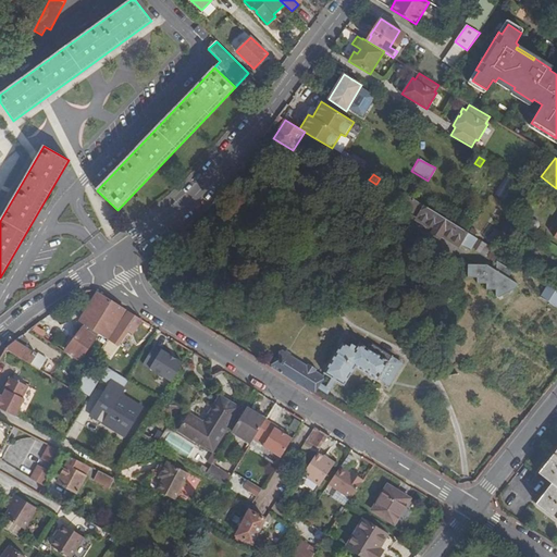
[(376,184),(384,189),(387,183),(380,178),(376,184)]
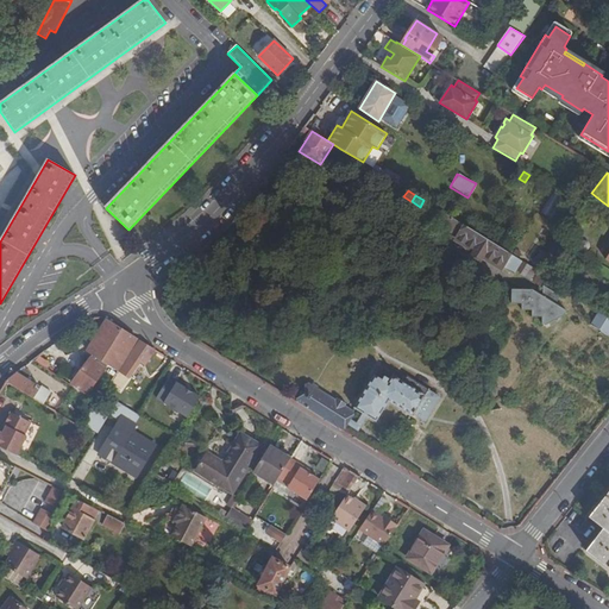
[(424,200),(420,207),(426,211),(431,205),(424,200)]
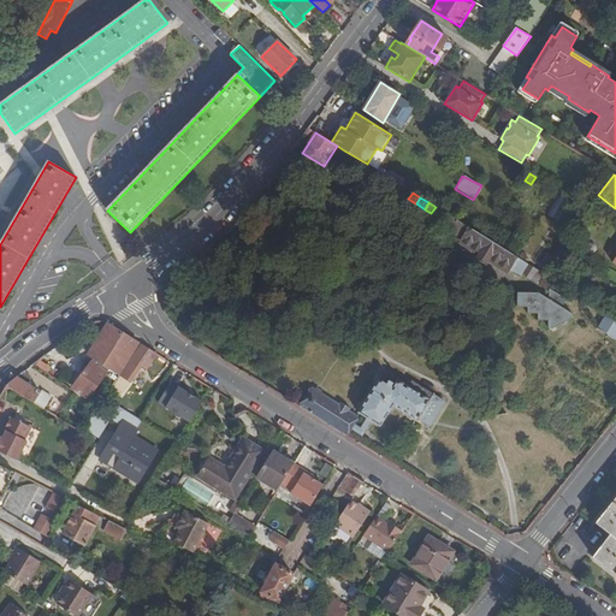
[(533,267),(515,256),(449,215),(443,226),(462,238),(460,241),(478,253),(475,258),(487,265),(491,260),(520,279),(523,274),(527,277),(533,267)]
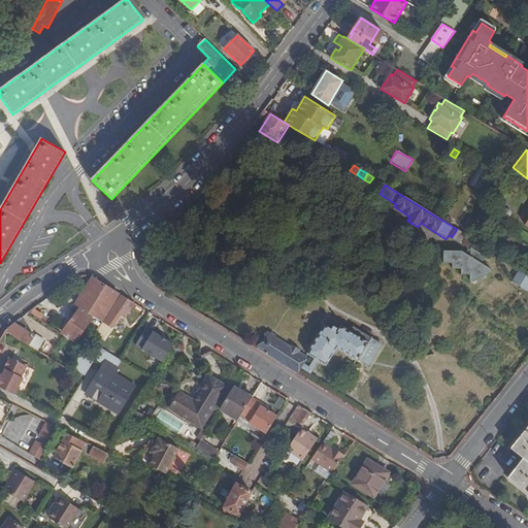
[(465,234),(457,229),(452,237),(460,243),(465,234)]
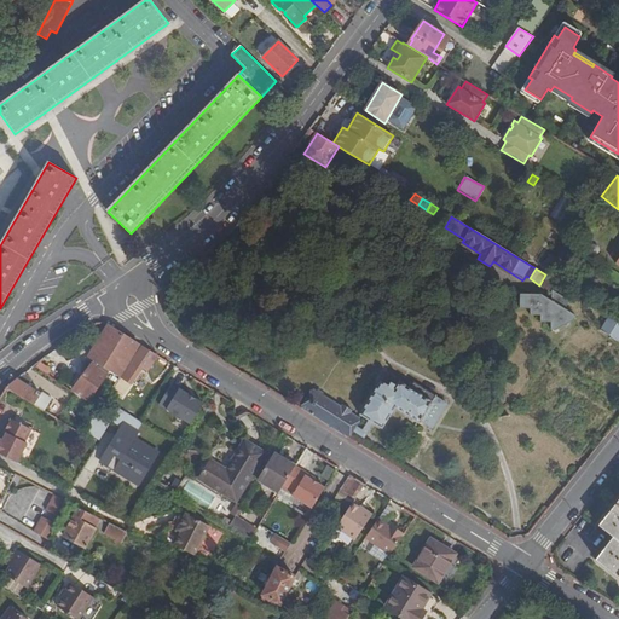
[(551,333),(578,318),(565,310),(571,301),(551,289),(551,301),(542,294),(520,294),(519,308),(530,308),(530,316),(541,316),(541,322),(551,322),(551,333)]
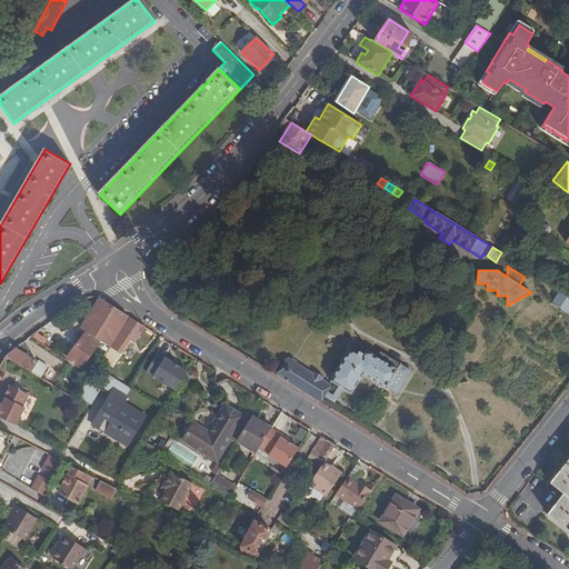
[(568,313),(568,312),(568,295),(560,289),(551,303),(568,313)]
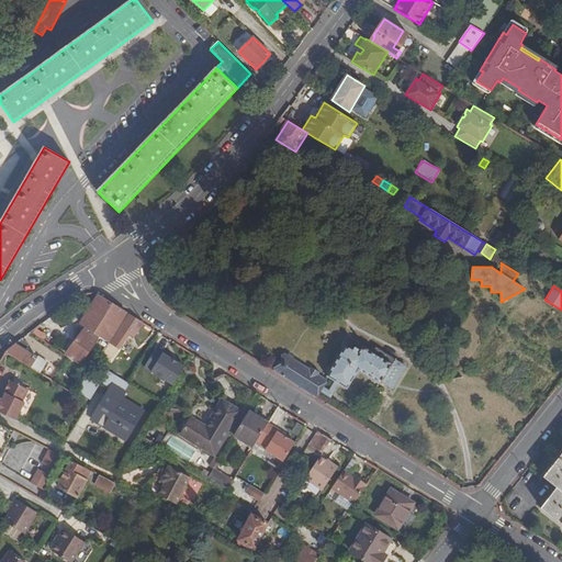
[(103,326),(114,333),(126,313),(98,294),(91,305),(105,314),(102,318),(107,321),(103,326)]
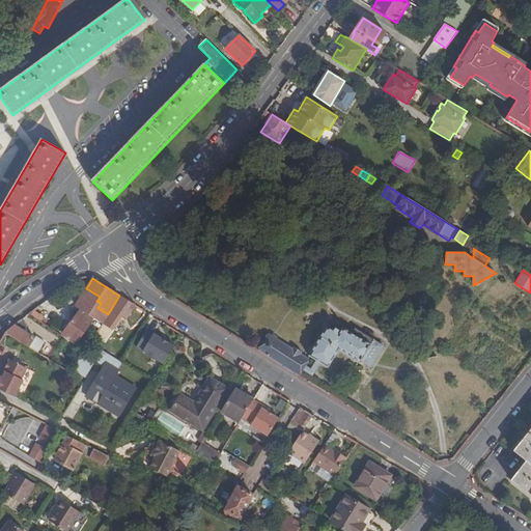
[(103,323),(108,314),(98,308),(101,303),(96,301),(100,297),(86,288),(76,306),(81,309),(94,317),(103,323)]
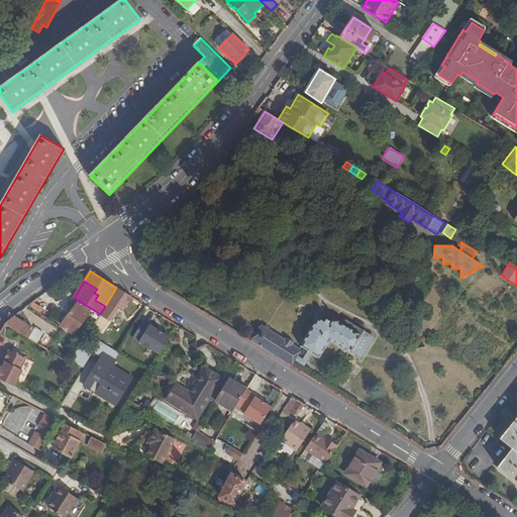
[(97,319),(102,322),(105,318),(109,320),(118,307),(123,310),(131,297),(118,289),(97,319)]
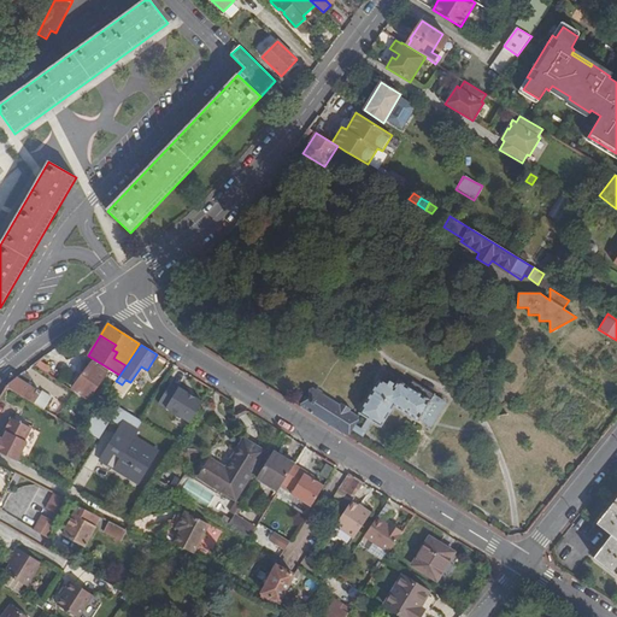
[(80,378),(76,382),(72,388),(88,399),(110,369),(94,359),(92,363),(90,363),(80,378)]
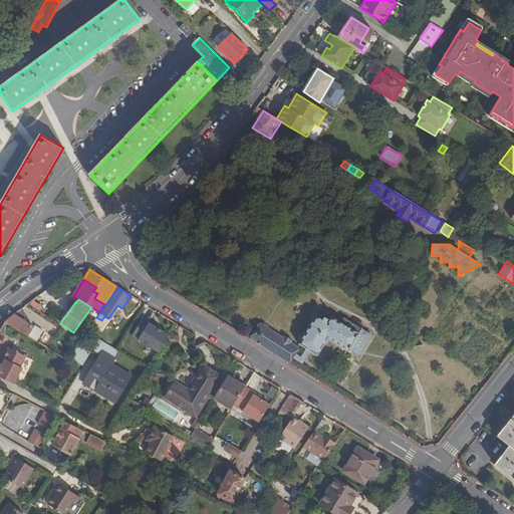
[(5,322),(37,341),(43,331),(35,326),(34,327),(23,320),(26,315),(20,310),(5,322)]
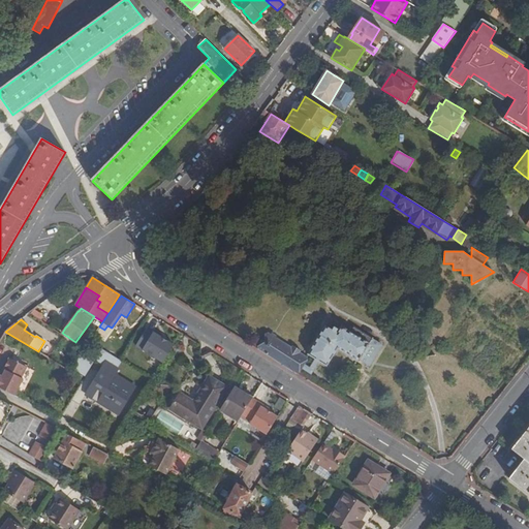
[(314,359),(319,362),(328,367),(338,349),(360,362),(361,360),(373,339),(365,333),(353,327),(350,332),(341,325),(337,333),(336,332),(332,330),(324,325),(307,354),(314,359)]
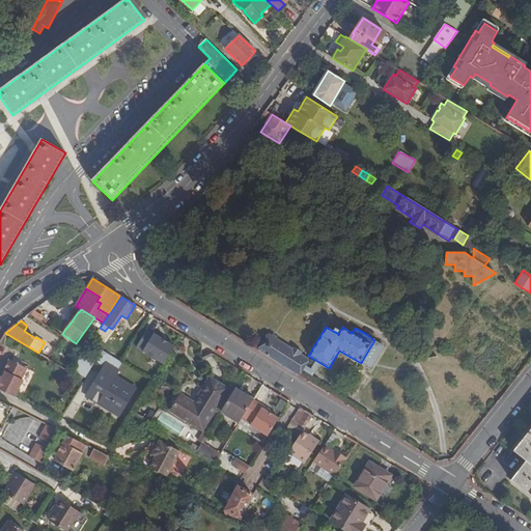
[(145,328),(134,347),(139,350),(150,331),(145,328)]
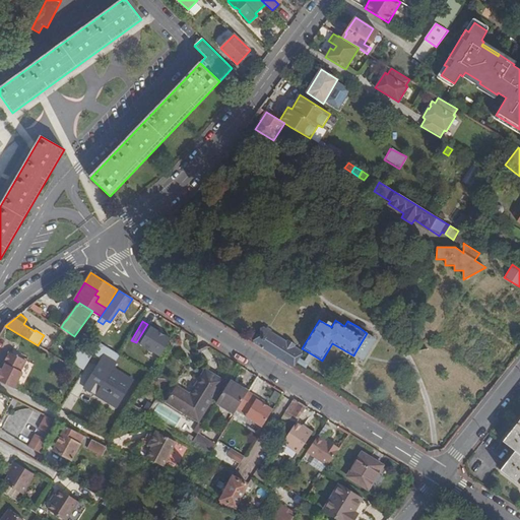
[(159,358),(170,337),(146,325),(136,344),(159,358)]
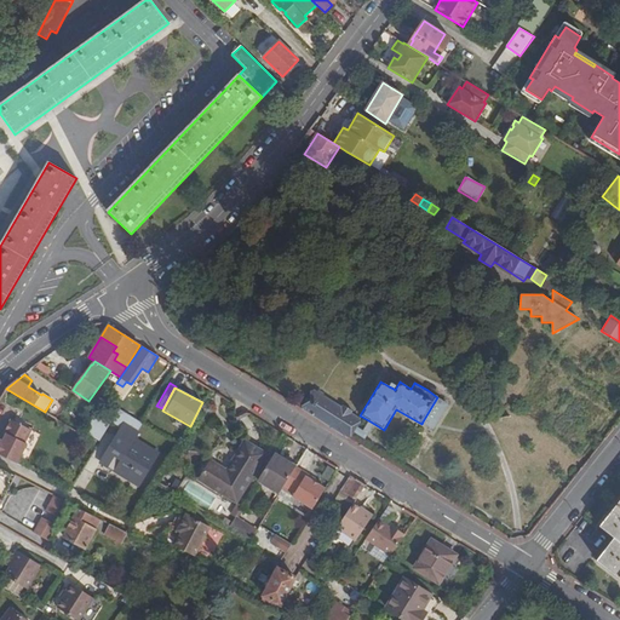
[(352,431),(356,426),(361,419),(359,418),(352,413),(354,412),(343,405),(342,407),(314,390),(300,409),(348,438),(352,431)]
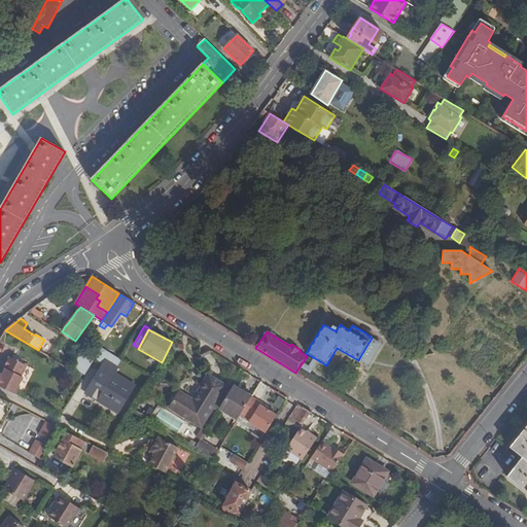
[(382,343),(372,338),(359,358),(369,364),(382,343)]
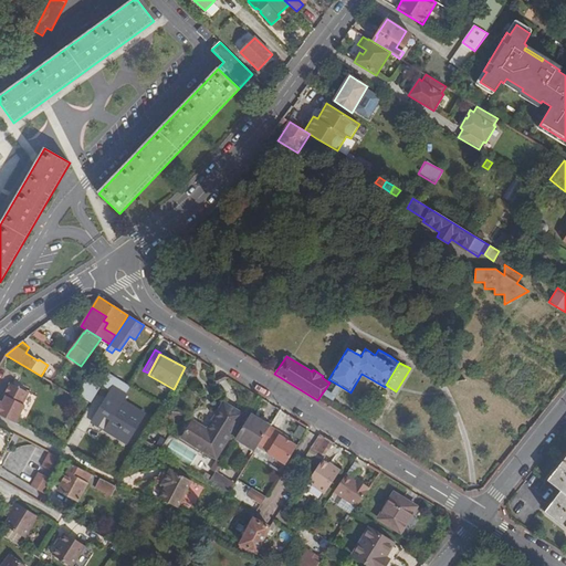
[(108,423),(104,430),(127,443),(145,415),(123,401),(126,396),(114,388),(126,381),(121,371),(102,381),(107,391),(111,392),(107,398),(108,399),(105,405),(104,404),(96,417),(108,423)]
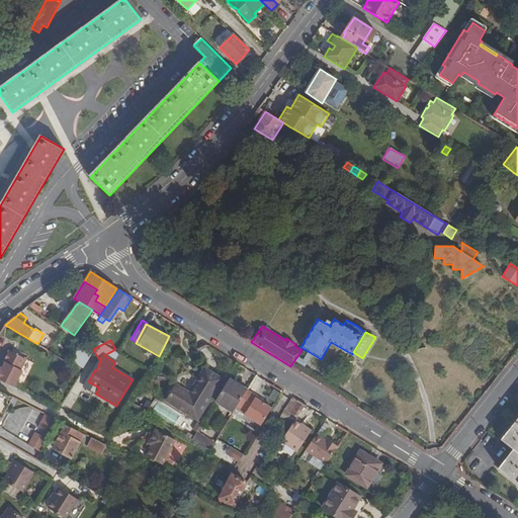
[(304,359),(297,356),(294,360),(305,367),(308,362),(313,354),(308,351),(304,359)]
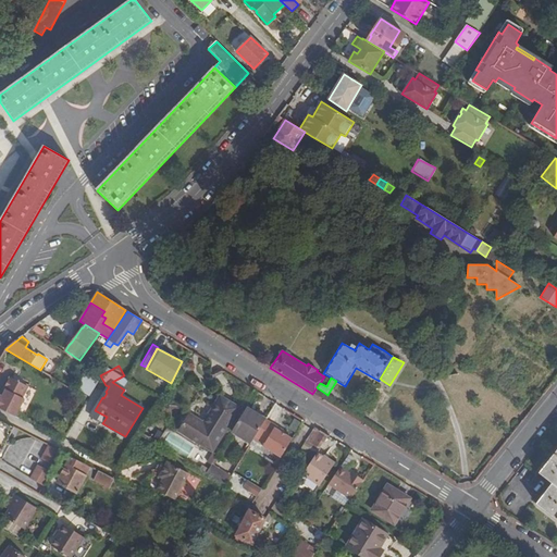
[(180,431),(212,450),(238,408),(221,398),(205,424),(189,416),(180,431)]
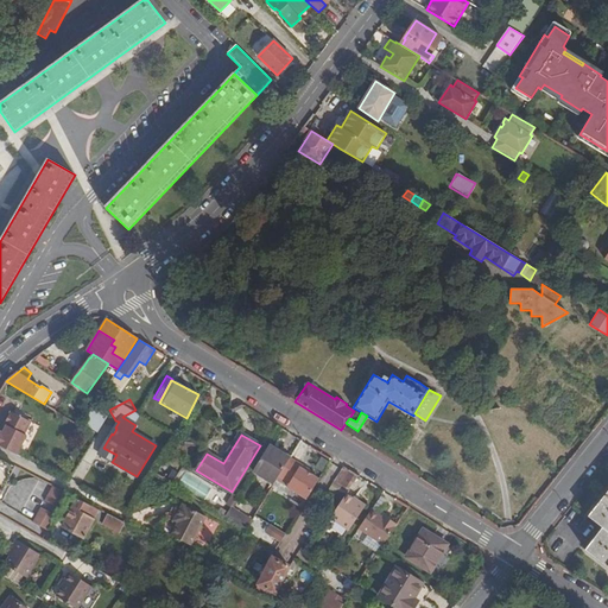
[(187,437),(185,448),(195,448),(196,438),(187,437)]
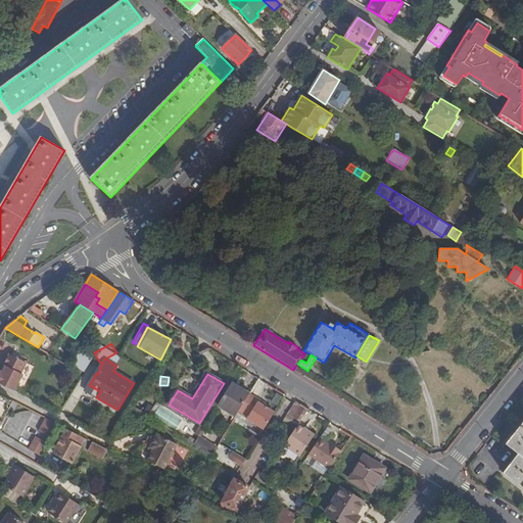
[(233,381),(231,383),(249,393),(250,391),(233,381)]
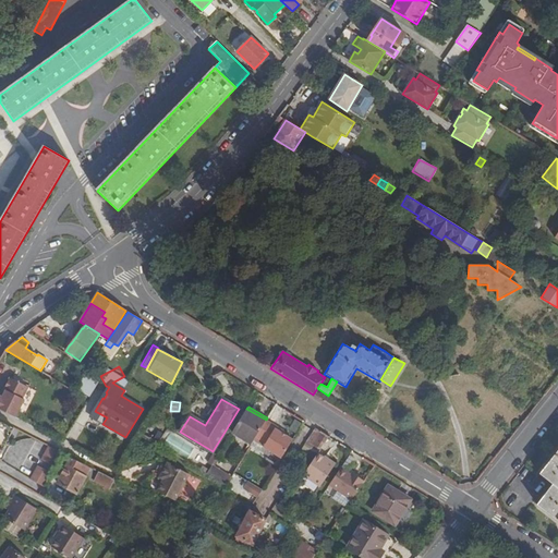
[(266,420),(246,409),(232,432),(252,444),(256,436),(266,420)]
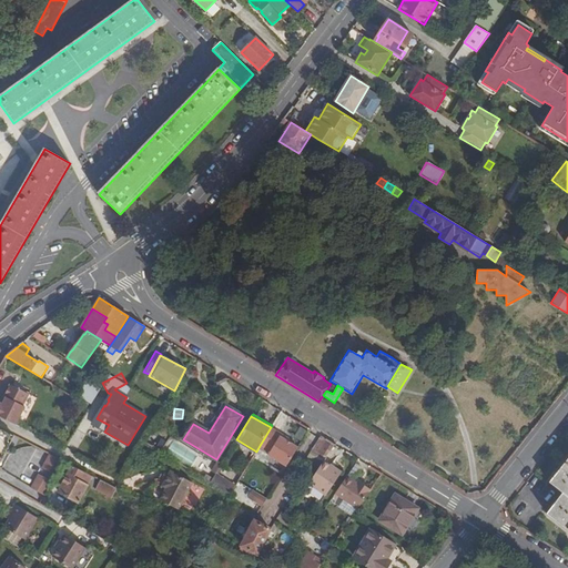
[(92,424),(104,432),(109,425),(97,418),(92,424)]
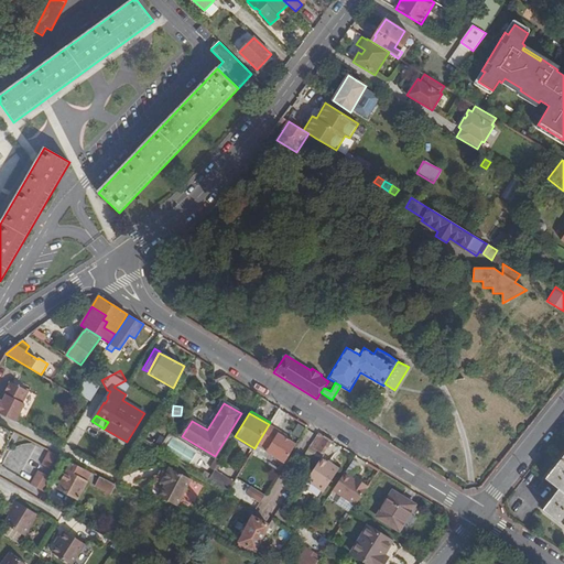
[(15,433),(0,424),(0,466),(1,467),(9,452),(6,449),(15,433)]
